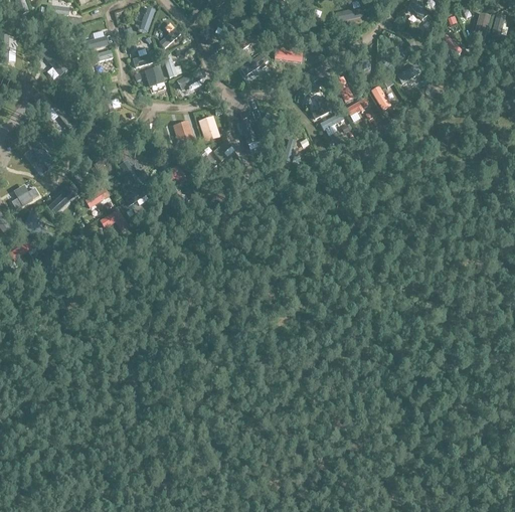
[(267,0),(280,9),(286,2),(283,0),(267,0)]
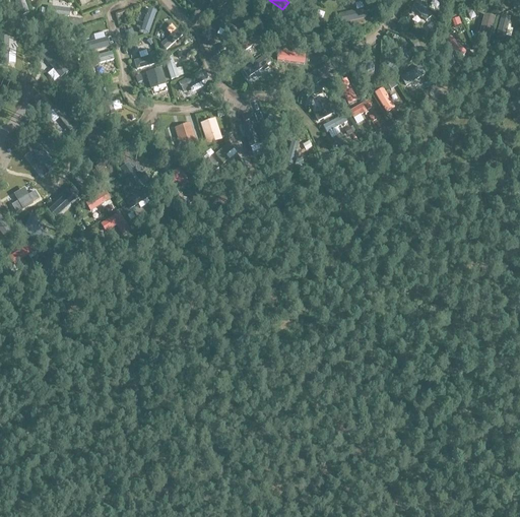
[(433,13),(420,0),(414,0),(412,2),(427,18),(433,13)]
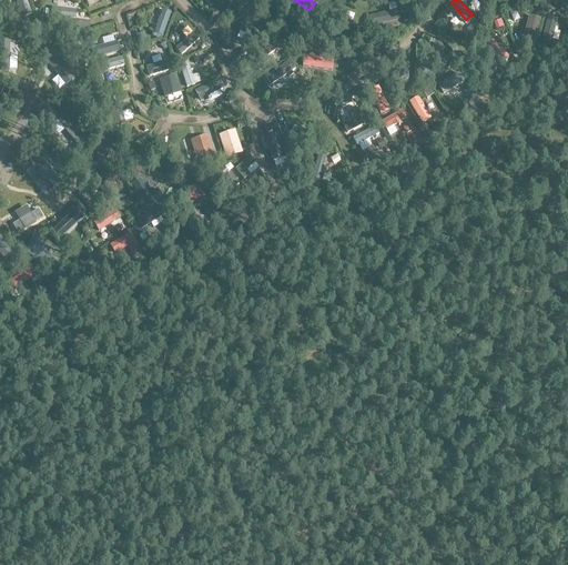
[(50,4),(49,11),(68,16),(70,10),(50,4)]
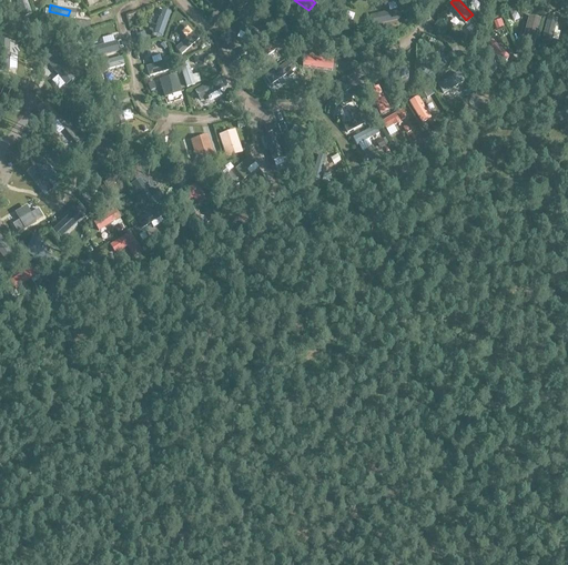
[(369,13),(372,23),(401,18),(398,7),(369,13)]
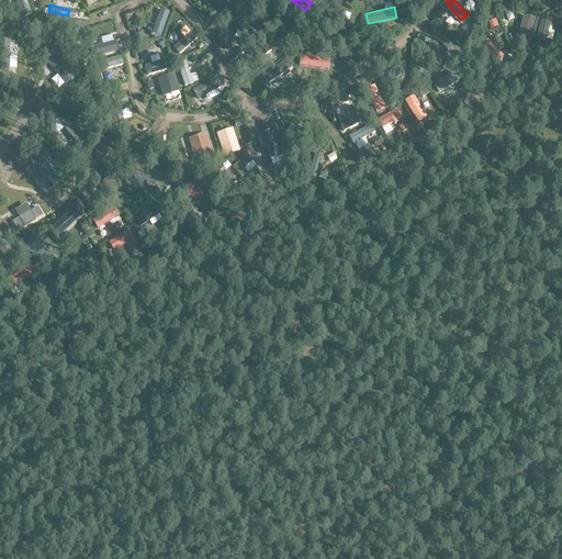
[(318,19),(346,30),(350,20),(322,9),(318,19)]
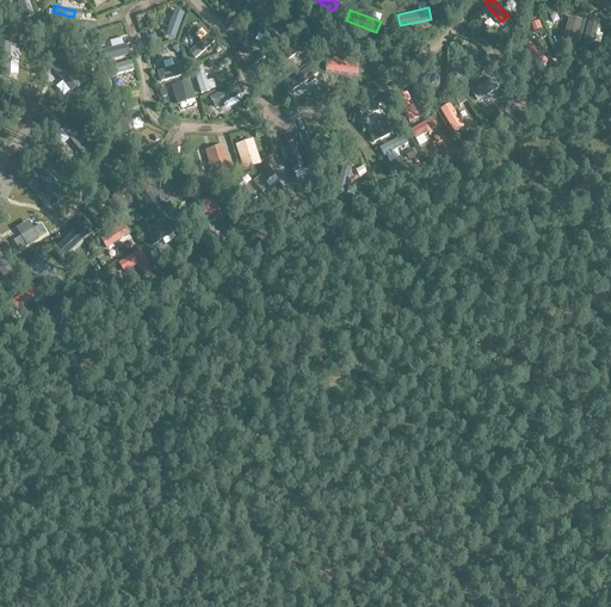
[(167,41),(179,44),(186,16),(174,12),(167,41)]
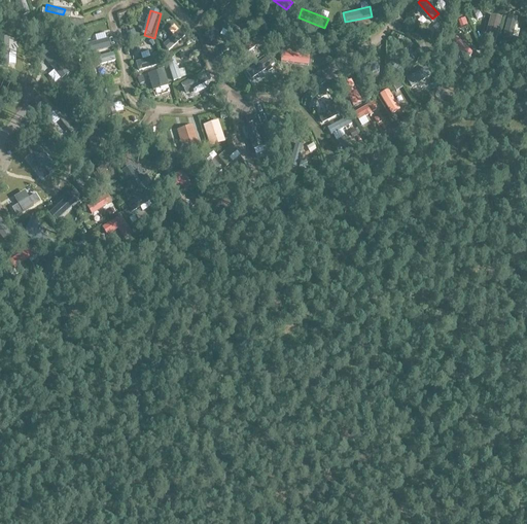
[(484,38),(495,41),(502,15),(491,12),(484,38)]
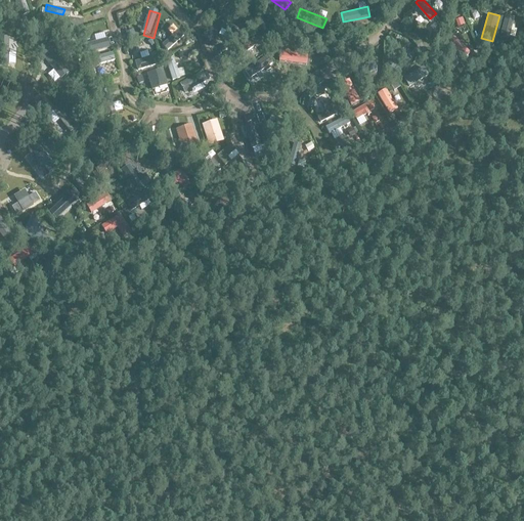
[(499,35),(509,37),(515,15),(506,13),(499,35)]
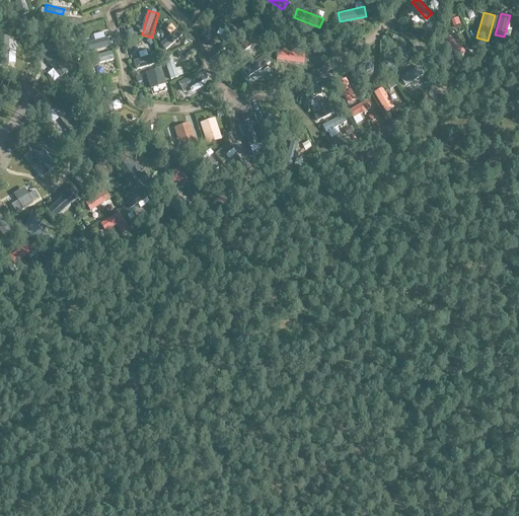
[(8,61),(8,51),(9,34),(0,33),(0,61),(8,62),(8,61)]
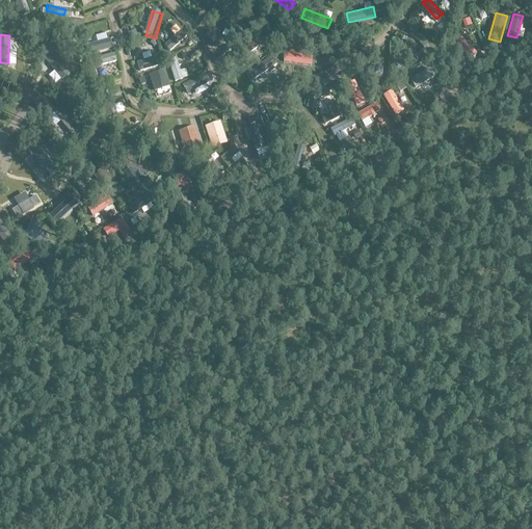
[(478,52),(460,34),(454,42),(471,58),(478,52)]
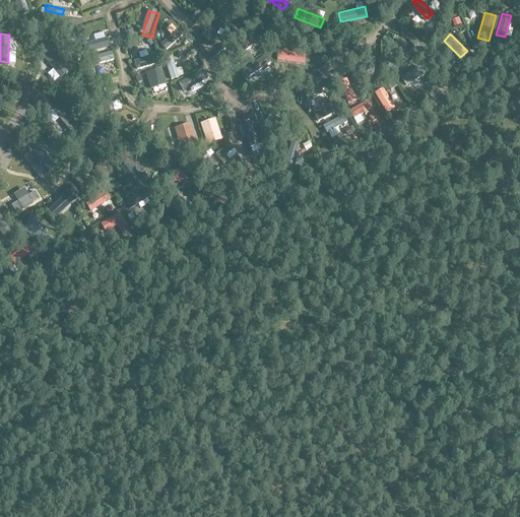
[(104,38),(82,43),(84,50),(106,46),(104,38)]
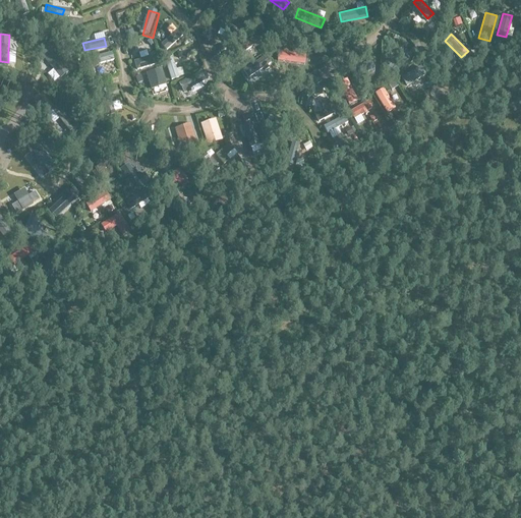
[(52,67),(59,74),(60,75),(67,69),(49,48),(42,55),(52,67)]
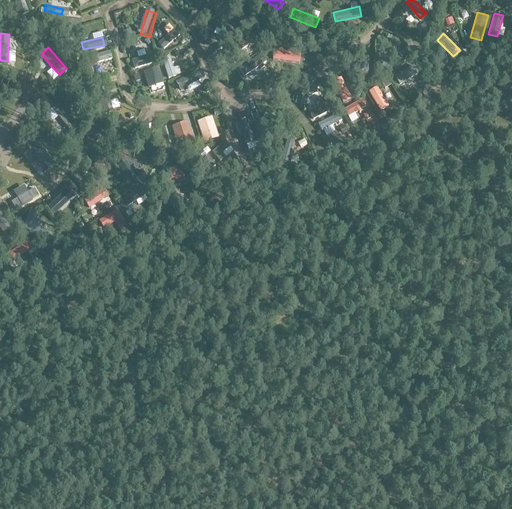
[(274,48),(273,58),(300,61),(301,52),(274,48)]
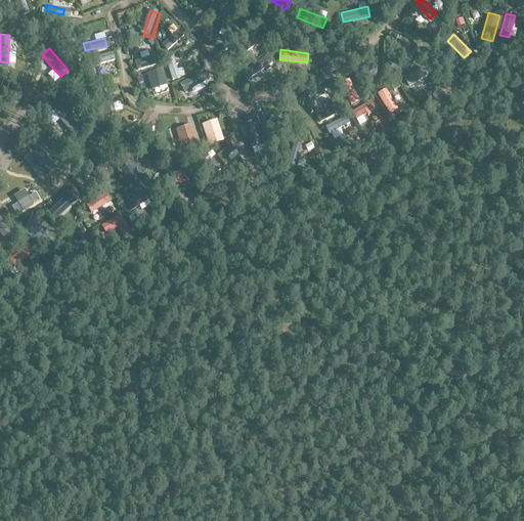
[(88,56),(90,64),(115,58),(113,50),(88,56)]
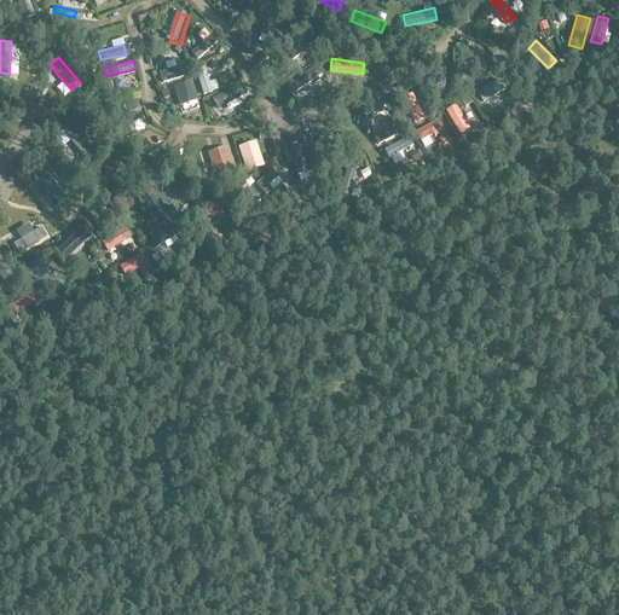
[(521,65),(537,77),(542,73),(526,59),(521,65)]
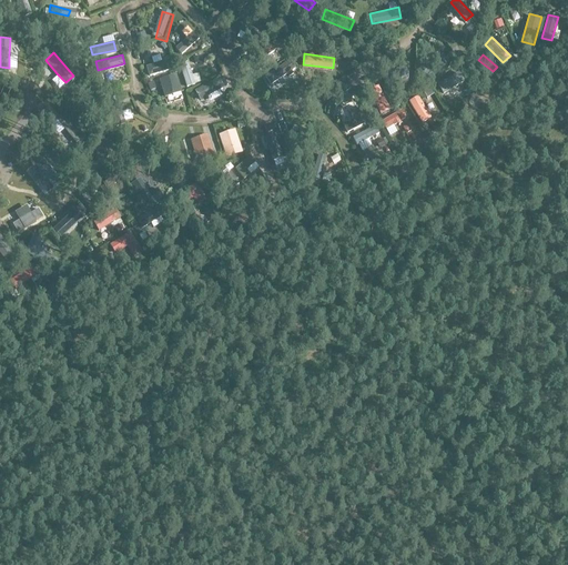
[(173,67),(170,57),(145,64),(149,74),(173,67)]
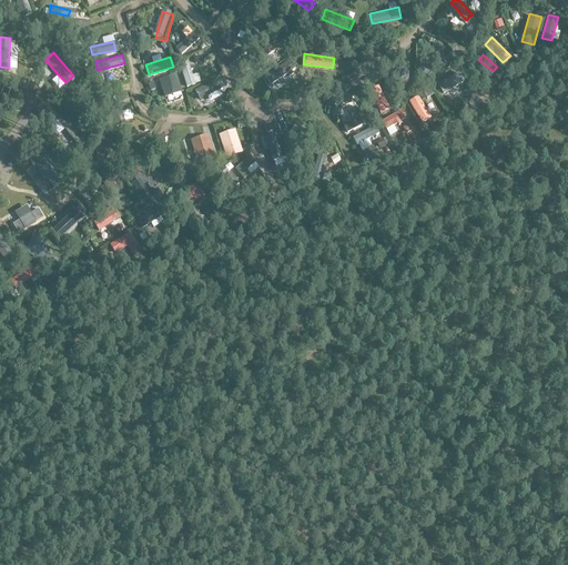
[(265,74),(271,83),(295,67),(290,59),(265,74)]
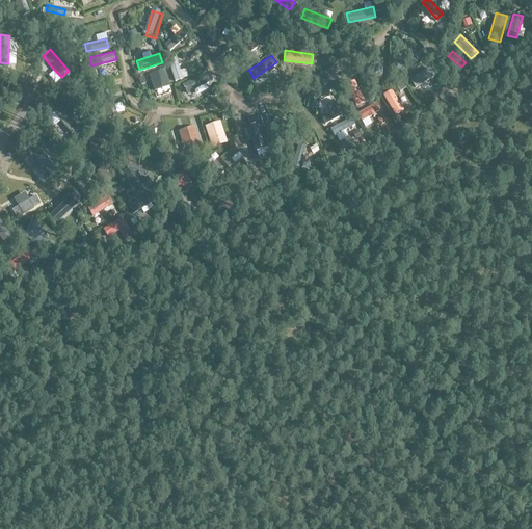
[(183,77),(177,57),(168,59),(175,80),(183,77)]
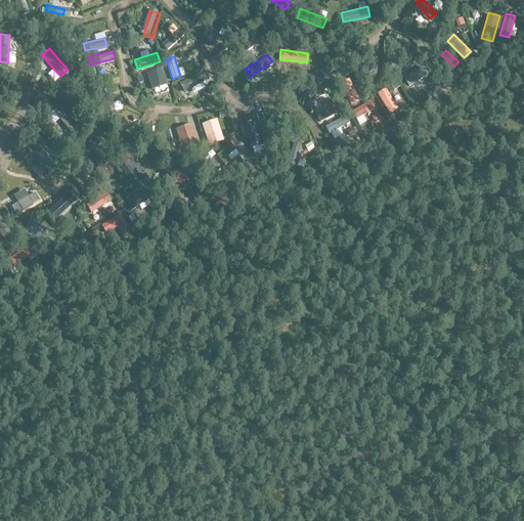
[(376,66),(373,58),(352,68),(355,75),(376,66)]
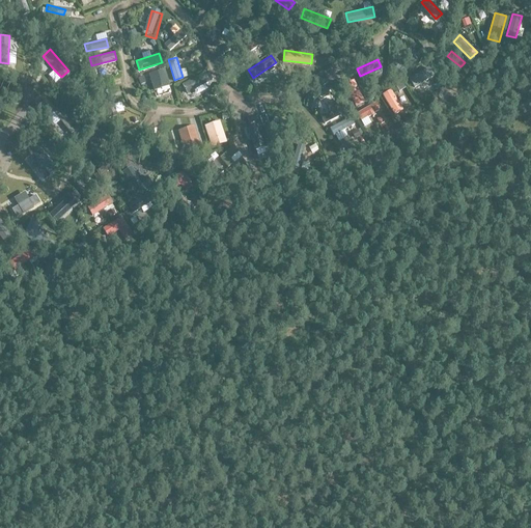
[(434,74),(428,65),(409,77),(414,85),(434,74)]
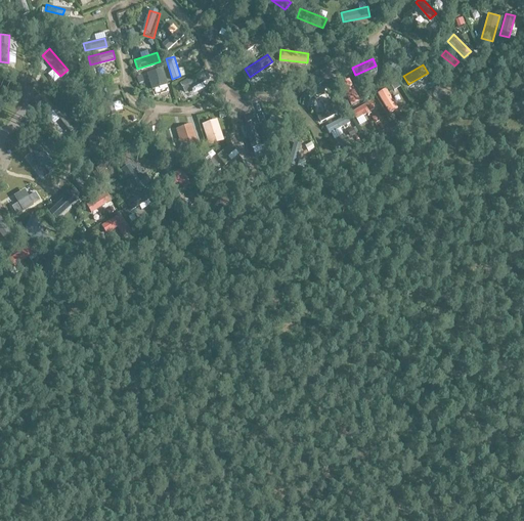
[(162,68),(148,72),(151,84),(153,88),(157,86),(167,83),(162,68)]
